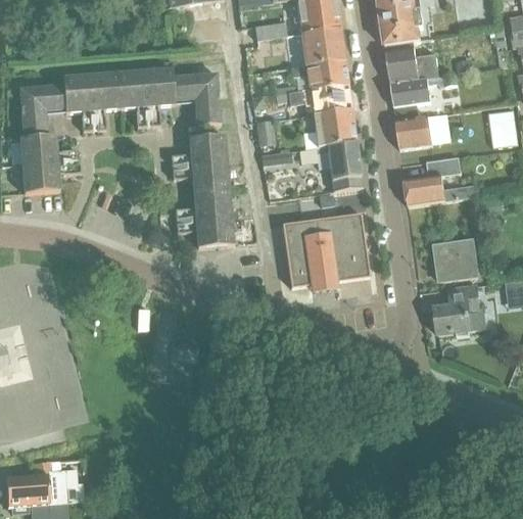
[(296,0),(298,12),(292,13),(293,20),(299,19),(300,34),(338,29),(334,0),(296,0)]
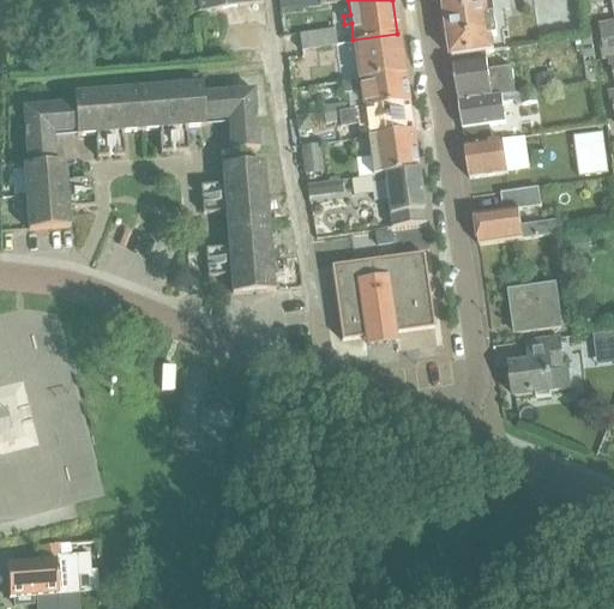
[(489,13),(487,0),(444,0),(452,53),(494,48),(492,32),(497,32),(494,12),(489,13)]
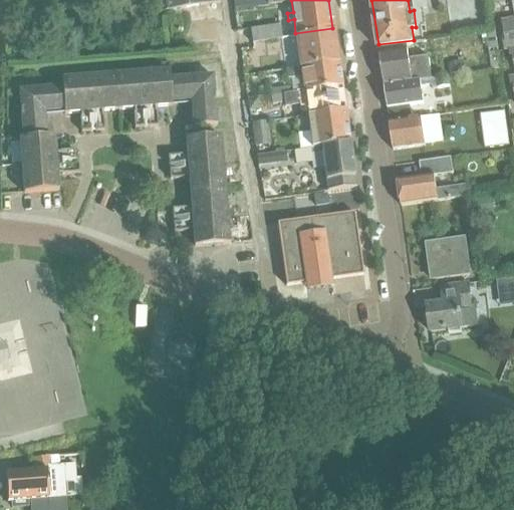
[(447,0),(448,19),(478,18),(477,0),(447,0)]
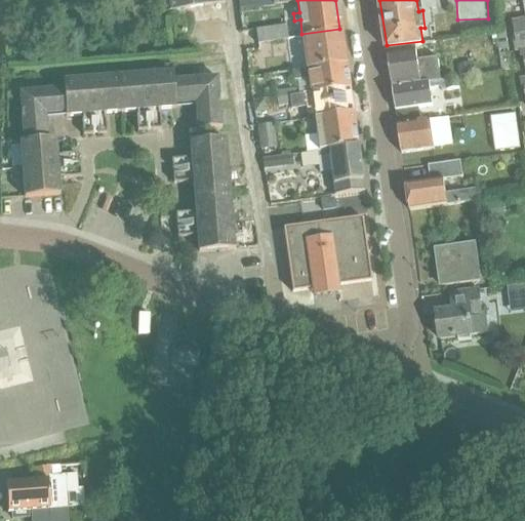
[(524,15),(513,17),(516,33),(513,33),(515,48),(521,47),(522,55),(524,54),(524,15)]
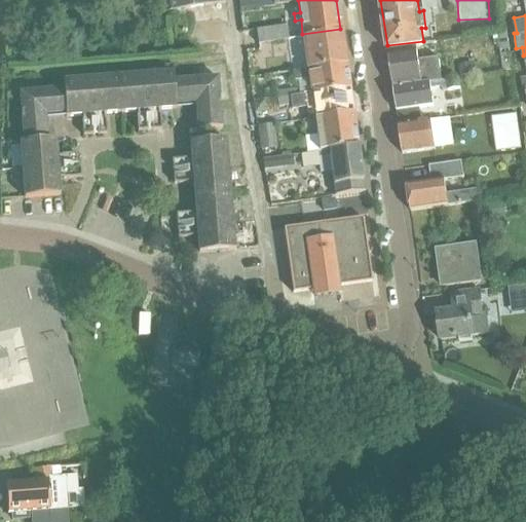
[(258,40),(288,36),(286,23),(256,27),(258,40)]
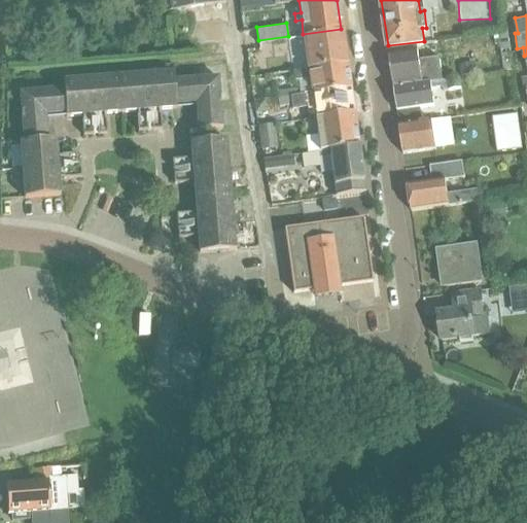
[(346,60),(341,29),(303,34),(308,65),(346,60)]
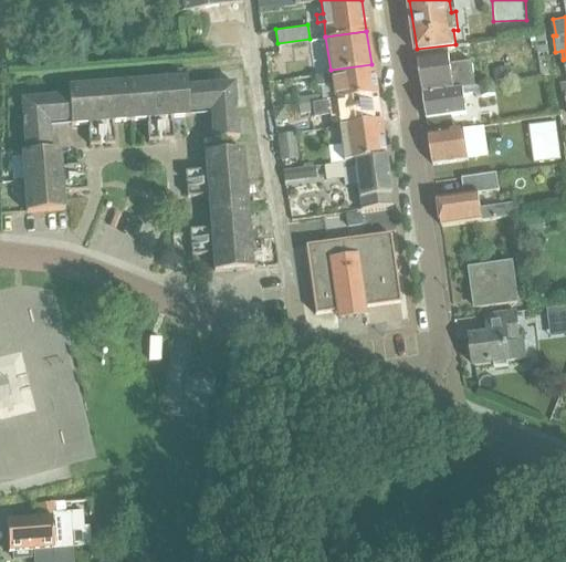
[(449,51),(418,55),(423,91),(474,83),(471,59),(458,61),(458,62),(451,63),(449,51)]
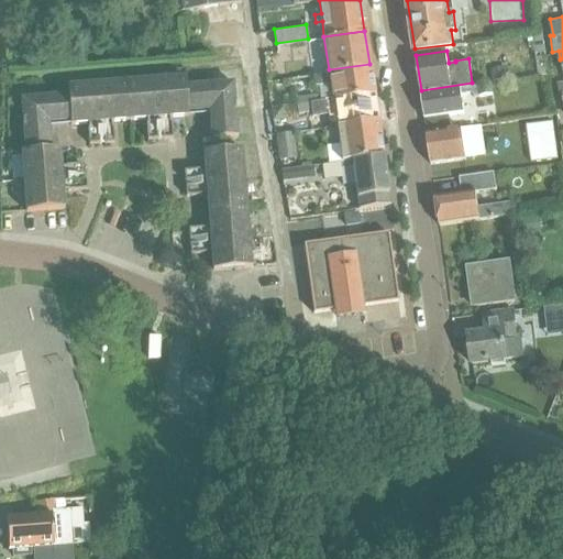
[(370,64),(329,69),(311,73),(312,83),(330,79),(332,96),(333,98),(373,91),(370,64)]
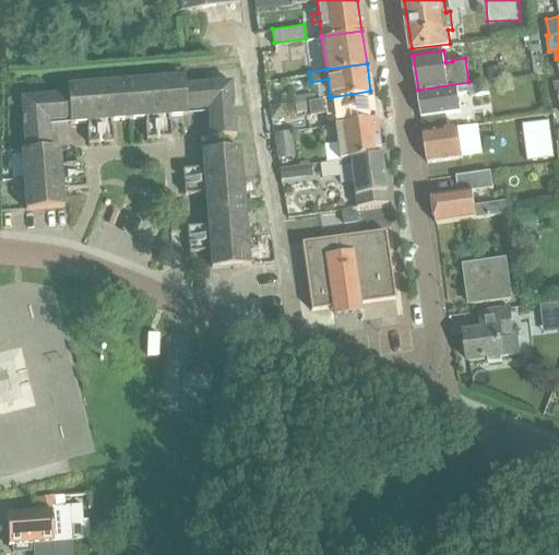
[(502,65),(487,67),(489,79),(503,75),(502,65)]
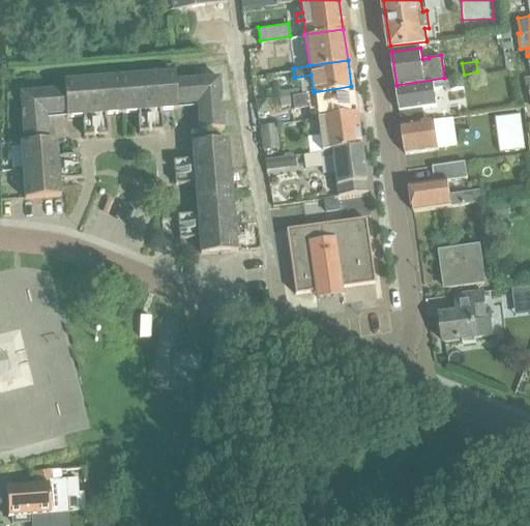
[(174,78),(175,78),(174,69),(146,72),(149,108),(177,106),(176,99),(174,78)]
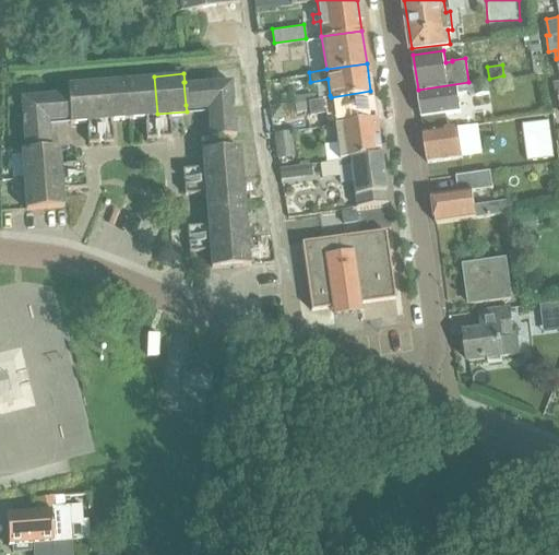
[(154,77),(125,79),(128,116),(157,114),(154,77)]
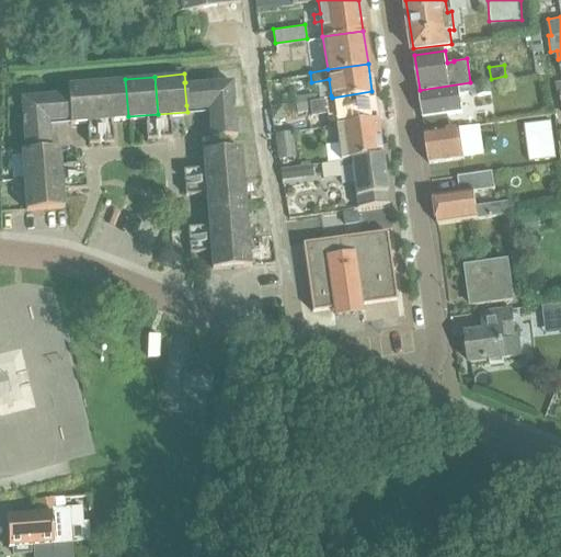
[(128,116),(125,79),(96,81),(99,118),(128,116)]
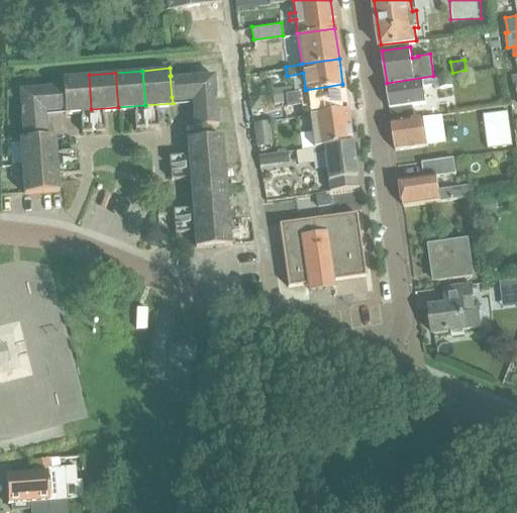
[(213,73),(171,76),(170,76),(172,97),(191,95),(194,123),(217,122),(213,73)]
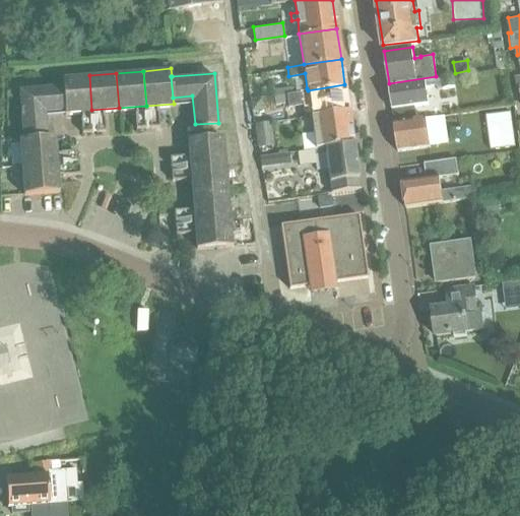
[(444,75),(389,83),(394,121),(416,117),(414,104),(428,102),(426,83),(441,81),(442,86),(455,84),(453,74),(444,75)]
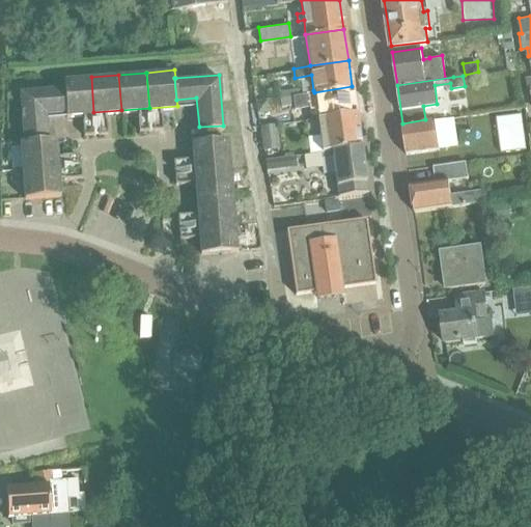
[(93,112),(91,77),(62,79),(63,87),(64,108),(65,114),(93,112)]
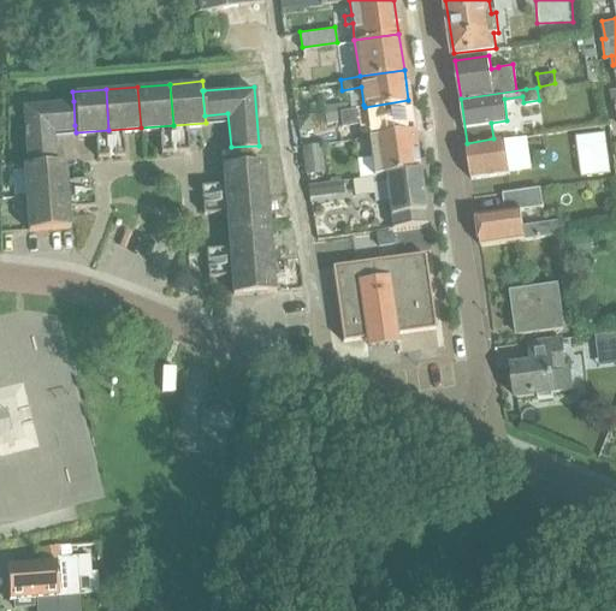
[(413,129),(408,100),(365,107),(363,105),(345,108),(323,111),(325,123),(365,117),(368,135),(413,129)]
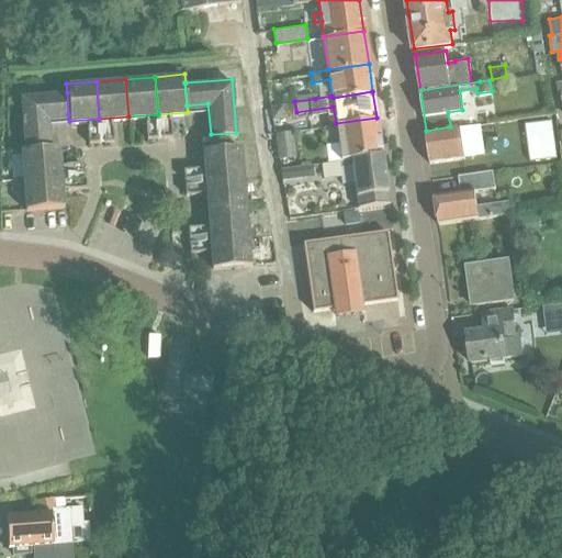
[(68,114),(67,92),(20,96),(24,149),(49,147),(49,146),(47,115),(68,114)]
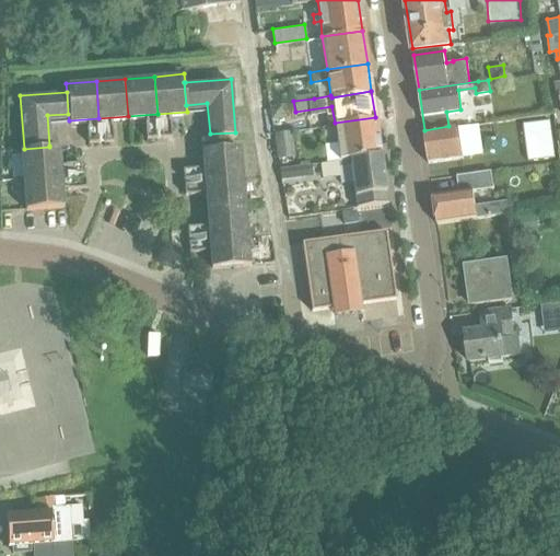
[(375,117),(335,123),(338,150),(339,158),(350,155),(380,152),(375,117)]
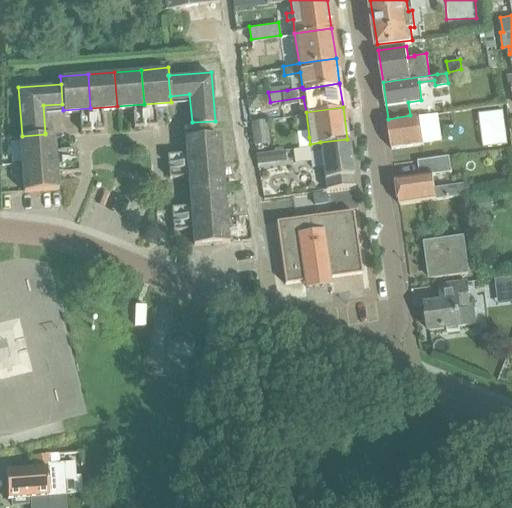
[(156,115),(155,108),(144,109),(144,116),(156,115)]
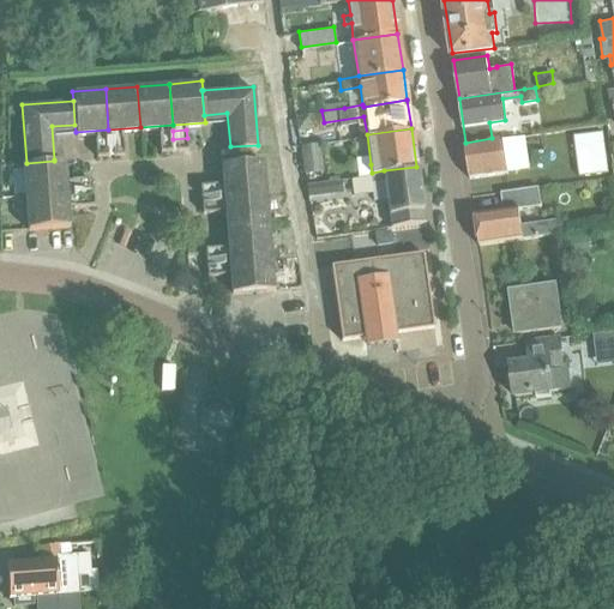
[(173,139),(173,131),(158,132),(158,140),(173,139)]
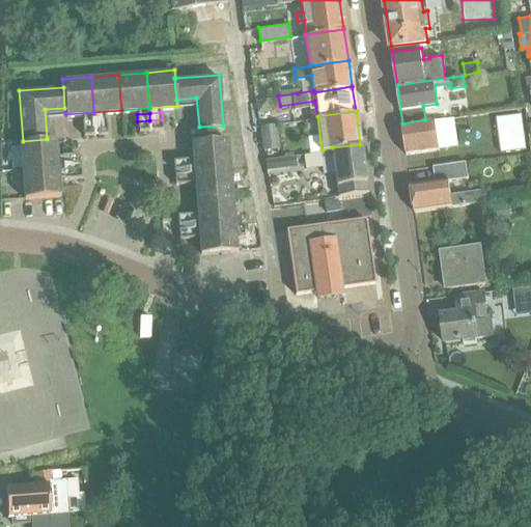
[(522,113),(498,116),(501,150),(526,147),(522,113)]
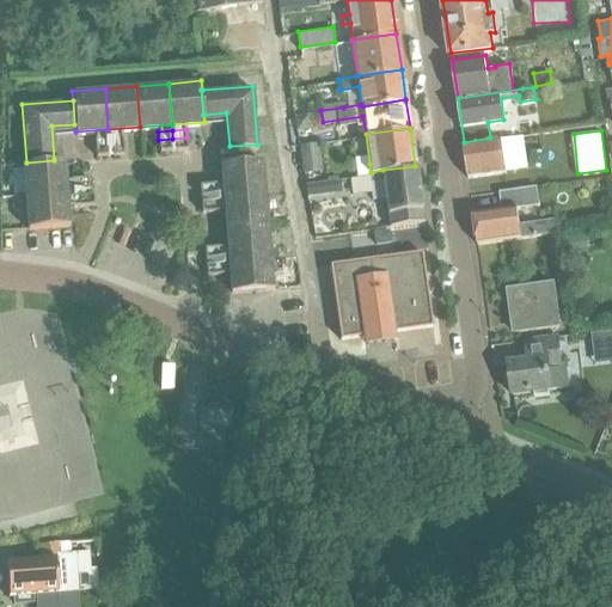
[(108,135),(109,143),(123,142),(122,134),(108,135)]
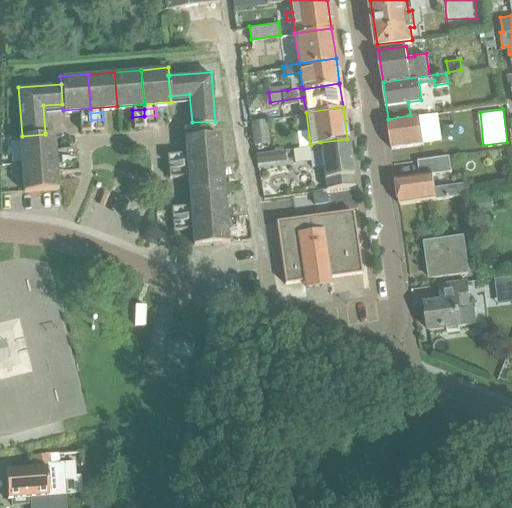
[(410,115),(388,119),(391,147),(423,143),(423,141),(441,138),(438,112),(420,114),(410,115)]
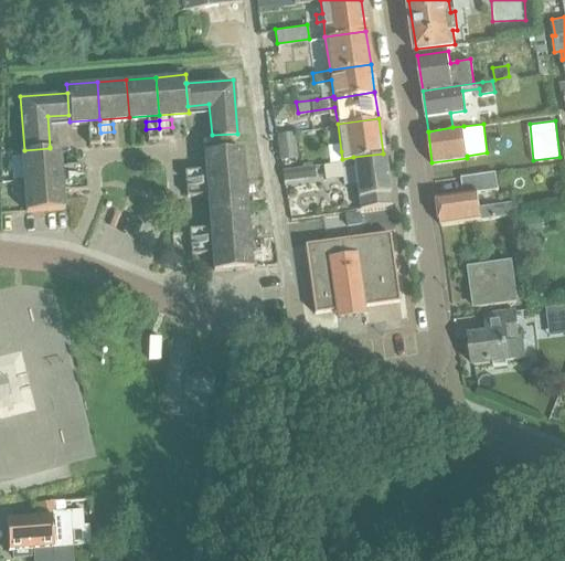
[(87,134),(100,133),(99,125),(87,126),(87,134)]
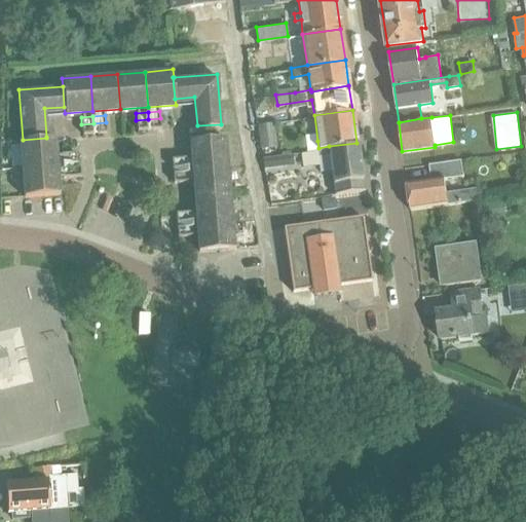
[(160,118),(148,119),(149,127),(161,126),(160,118)]
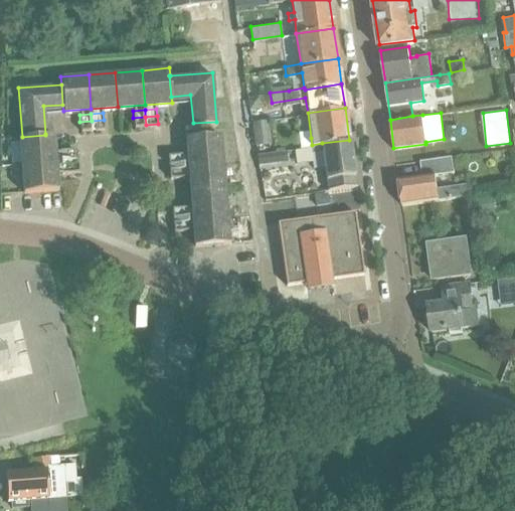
[(146,125),(145,117),(133,118),(134,125),(146,125)]
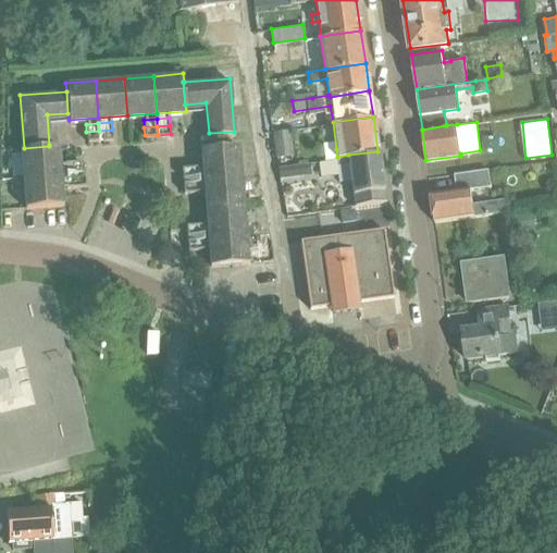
[(112,130),(99,131),(99,139),(112,138),(112,130)]
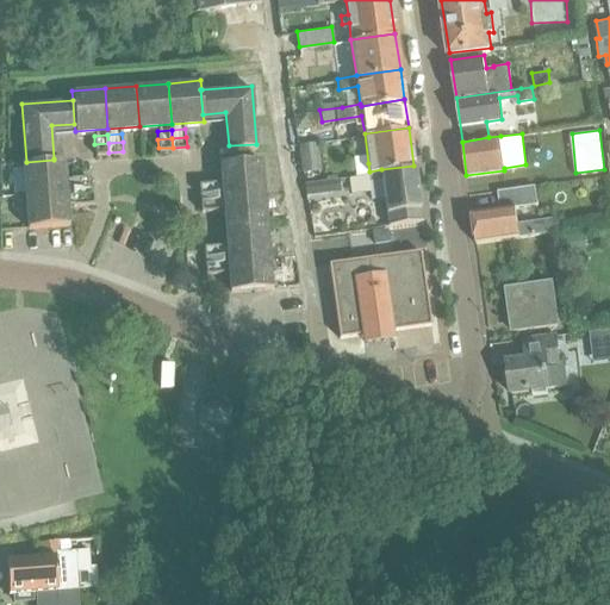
[(297,144),(302,169),(318,167),(315,142),(297,144)]
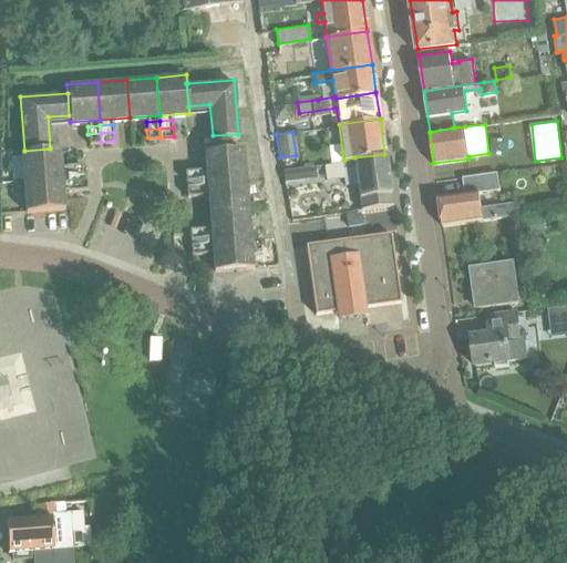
[(101,142),(101,133),(88,134),(89,143),(101,142)]
